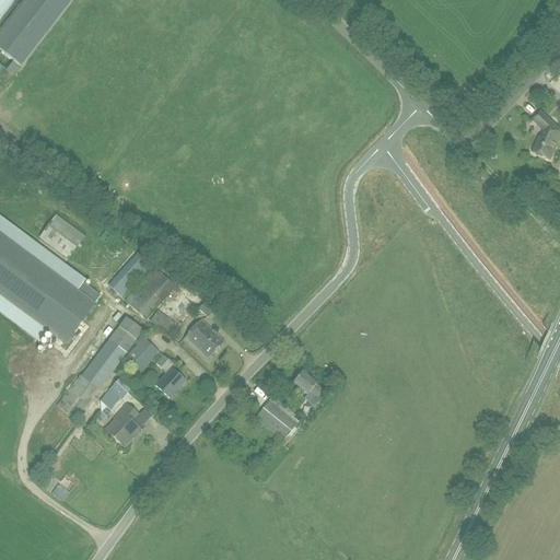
[(0,0),(0,20),(14,0),(0,0)]
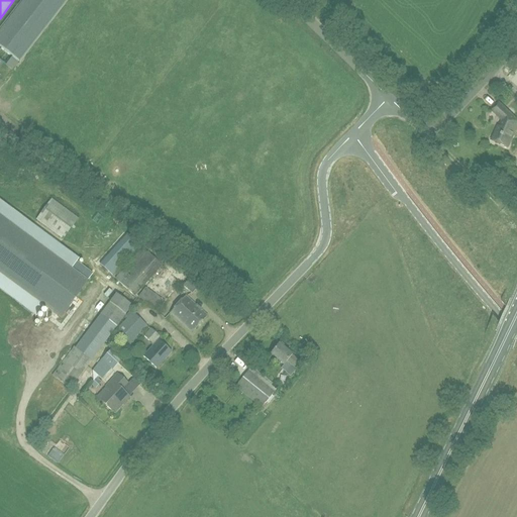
[(22,53),(61,0),(19,0),(18,2),(29,10),(6,40),(22,53)]
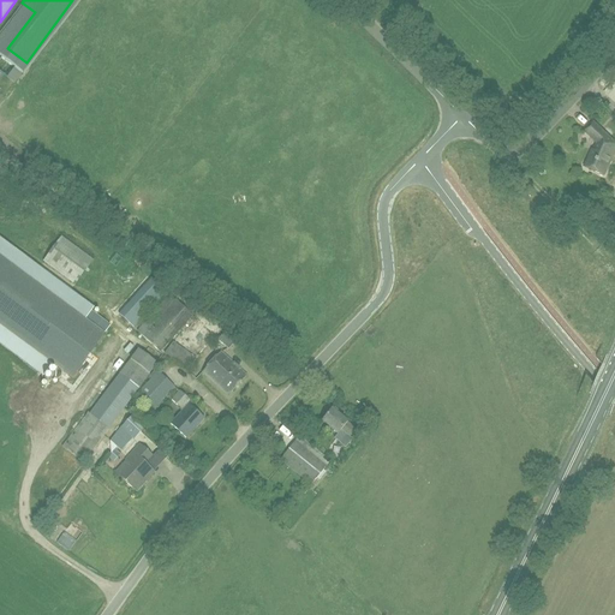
[(16,67),(10,64),(13,59),(0,51),(0,66),(12,75),(16,67)]
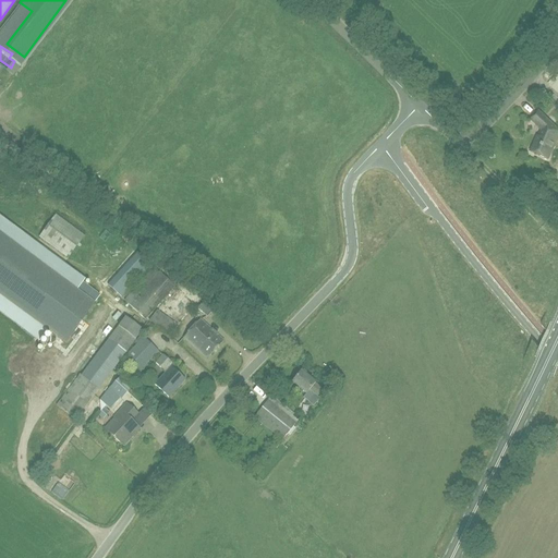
[(538,138),(537,136),(531,152),(548,159),(557,130),(538,111),(531,120),(542,132),(538,138)]
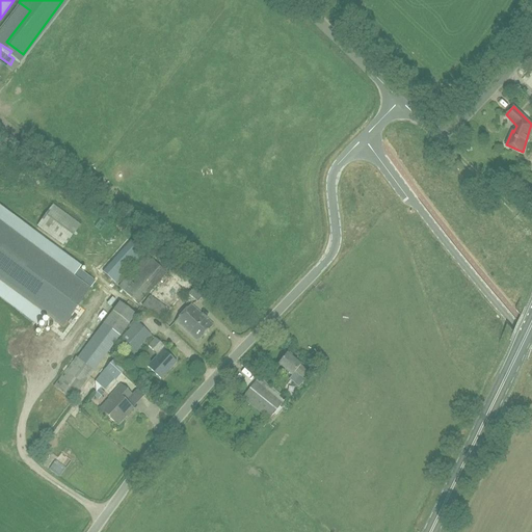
[(80,224),(53,205),(38,227),(62,245),(69,250),(74,245),(69,241),(80,224)]
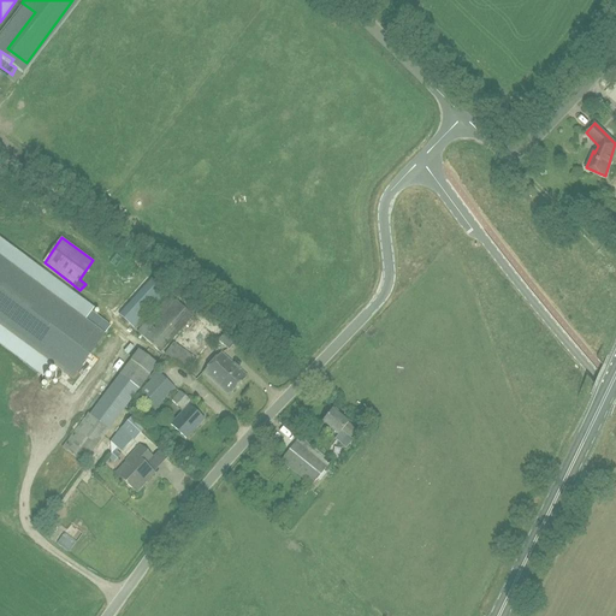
[(152,279),(119,314),(134,327),(166,292),(152,279)]
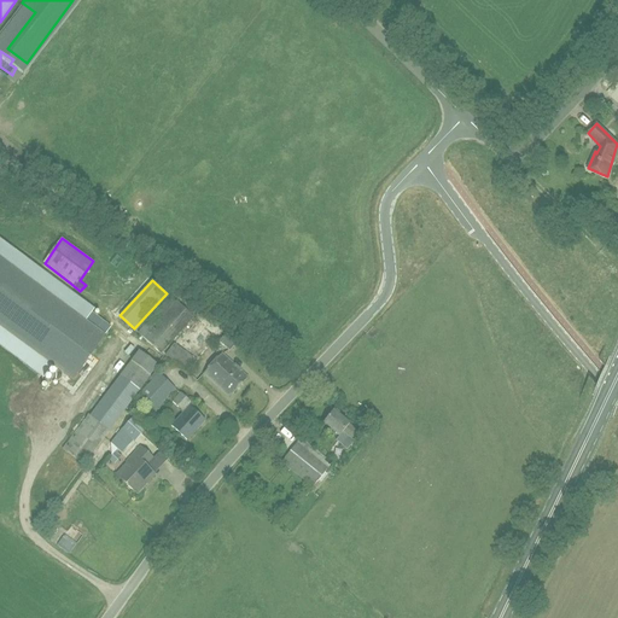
[(170,297),(138,333),(161,354),(193,318),(170,297)]
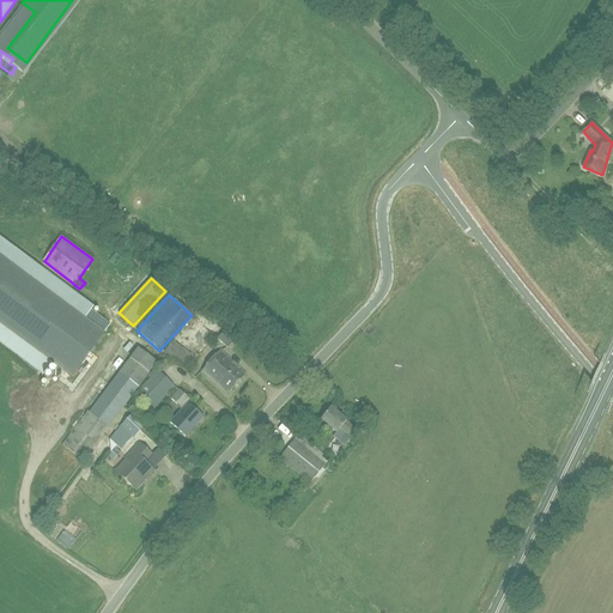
[(110,323),(113,317),(89,309),(67,301),(64,313),(58,310),(53,304),(49,308),(46,307),(40,311),(36,322),(23,332),(28,338),(35,332),(30,344),(34,347),(40,344),(47,352),(42,364),(52,357),(58,364),(70,369),(74,364),(82,346),(110,323)]
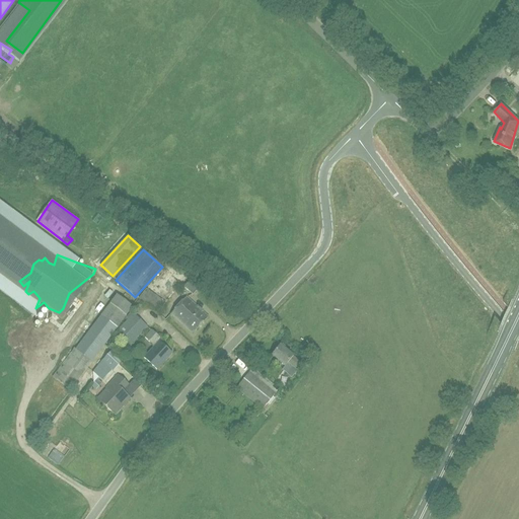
[(200,288),(191,280),(183,287),(193,295),(200,288)]
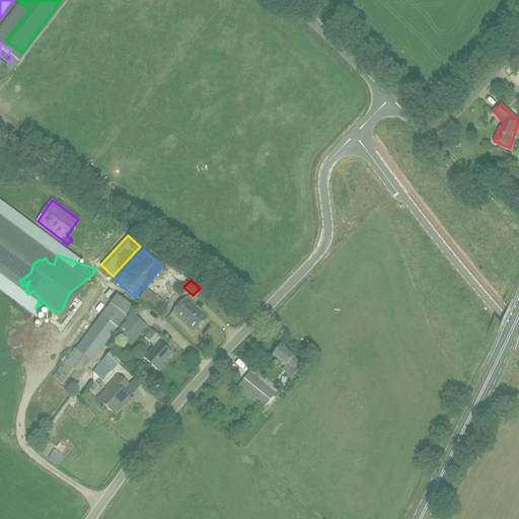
[(145,288),(138,298),(156,311),(164,302),(145,288)]
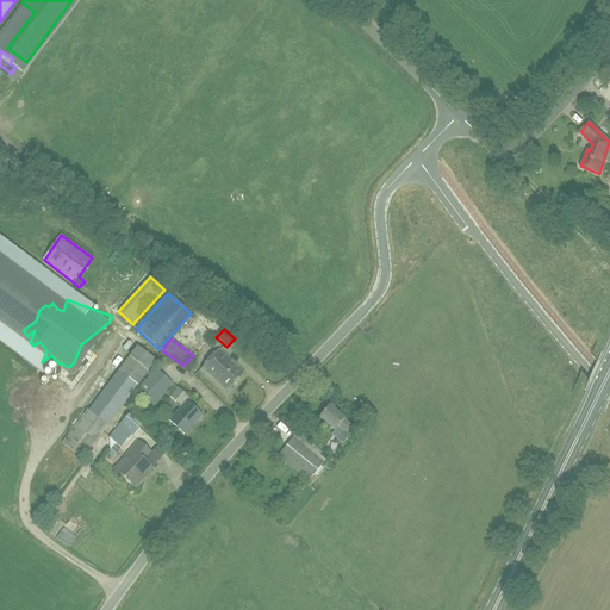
[(62,443),(81,459),(155,361),(137,347),(62,443)]
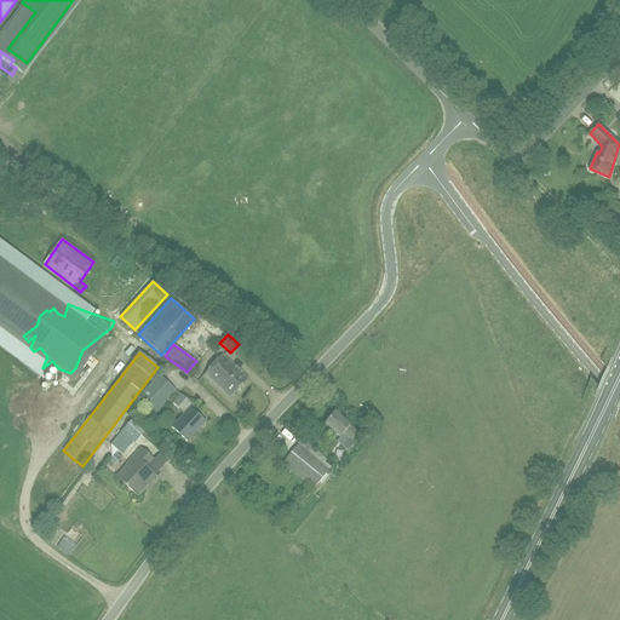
[(97,369),(103,361),(93,355),(89,365),(97,369)]
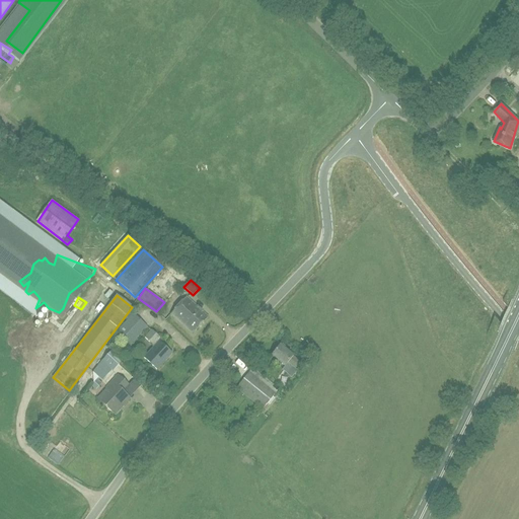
[(208,317),(186,297),(170,313),(193,334),(208,317)]
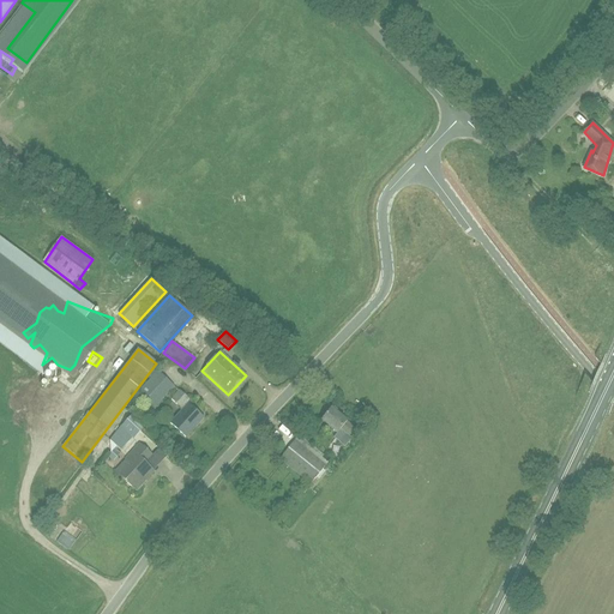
[(157,372),(138,392),(155,407),(174,386),(157,372)]
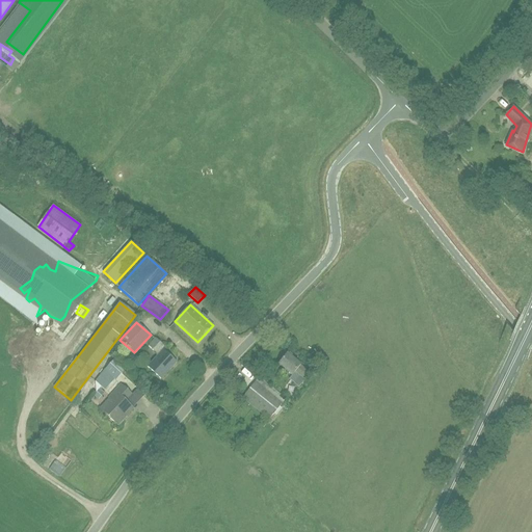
[(156,354),(163,347),(155,339),(148,346),(156,354)]
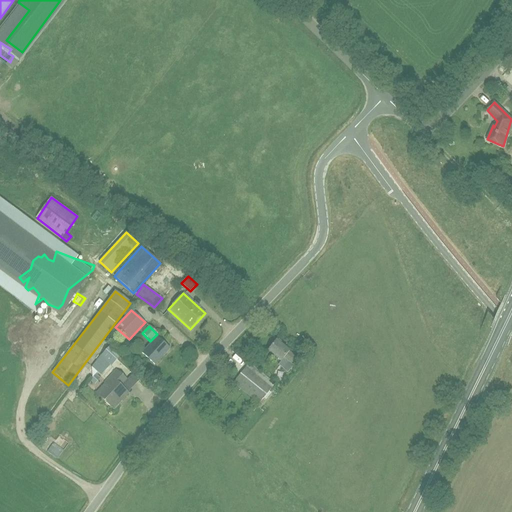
[(154,364),(169,348),(156,337),(141,353),(154,364)]
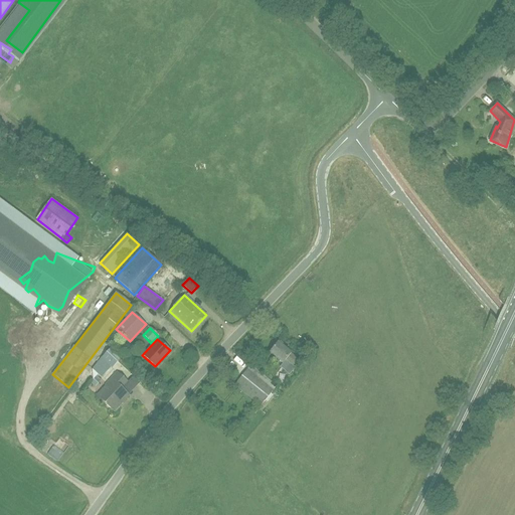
[(293,356),(278,343),(269,353),(282,364),(285,360),(292,366),(297,360),(293,356)]
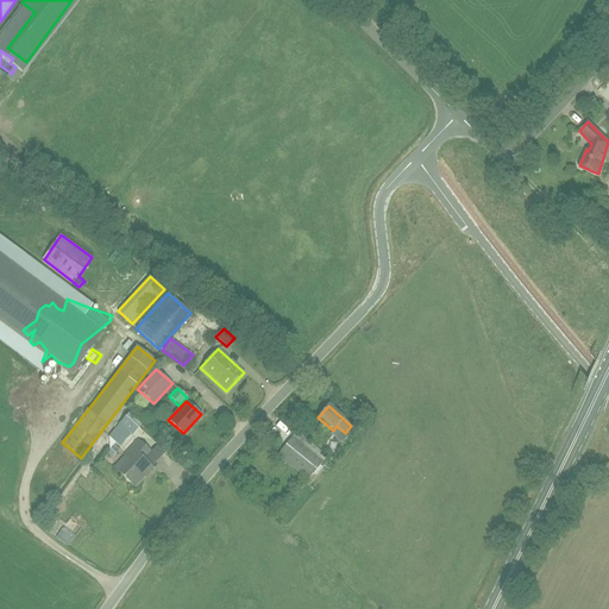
[(120,424),(110,438),(119,447),(132,435),(144,424),(131,412),(120,424)]
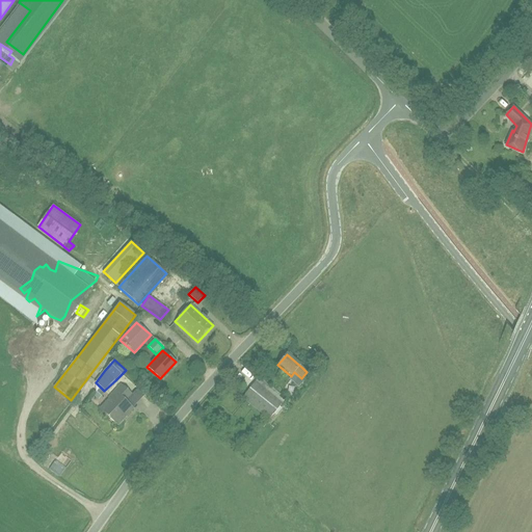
[(284,401),(257,379),(241,398),(268,420),(273,414),(276,416),(283,408),(280,406),(284,401)]
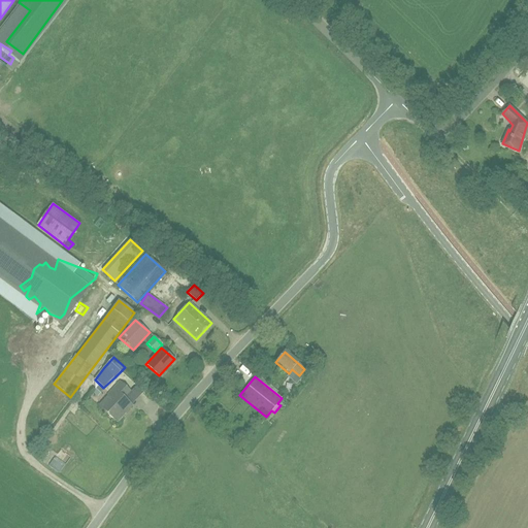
[(125,399),(131,393),(120,383),(109,394),(113,398),(103,409),(117,422),(132,405),(125,399)]
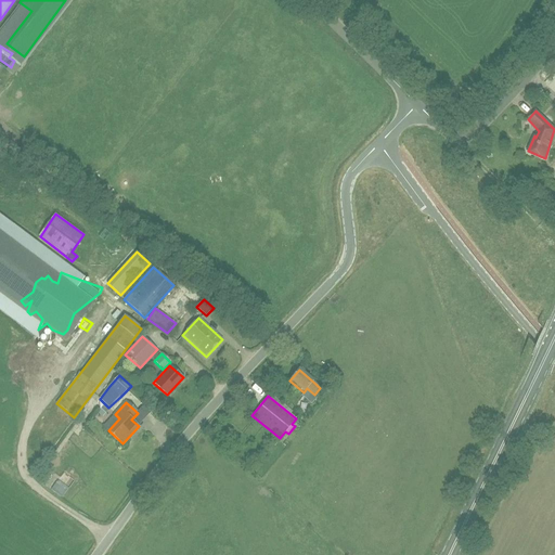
[(54,487),(66,494),(72,487),(60,478),(54,487)]
